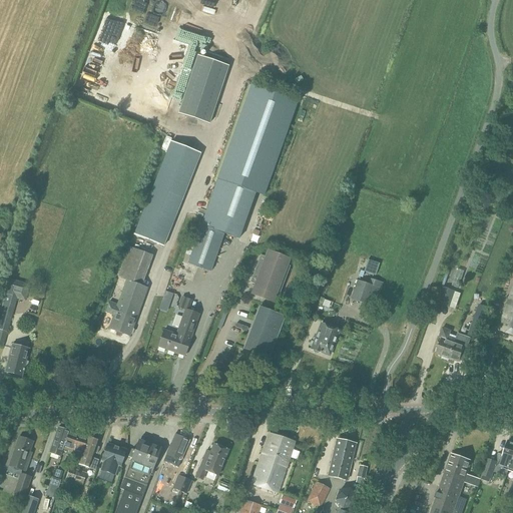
[(209,124),(228,66),(197,56),(178,114),(209,124)]
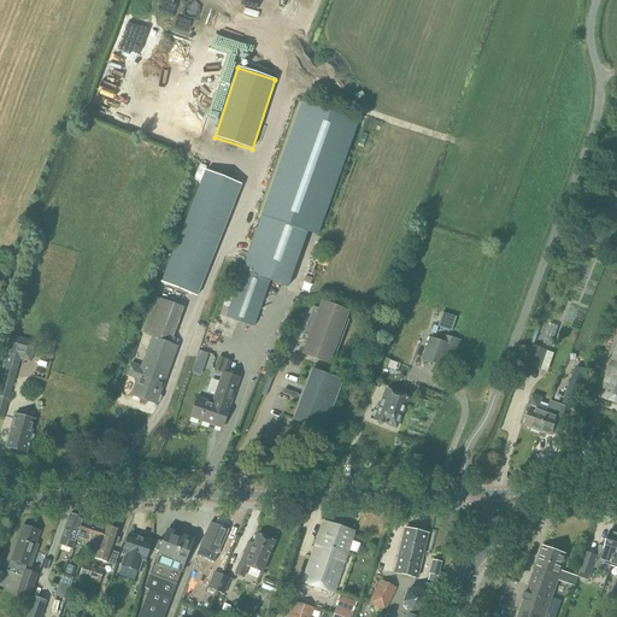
[(223,305),(229,307),(225,317),(253,328),(270,281),(288,288),(307,233),(318,236),(358,122),(301,103),(262,216),(235,288),(229,286),(223,305)]
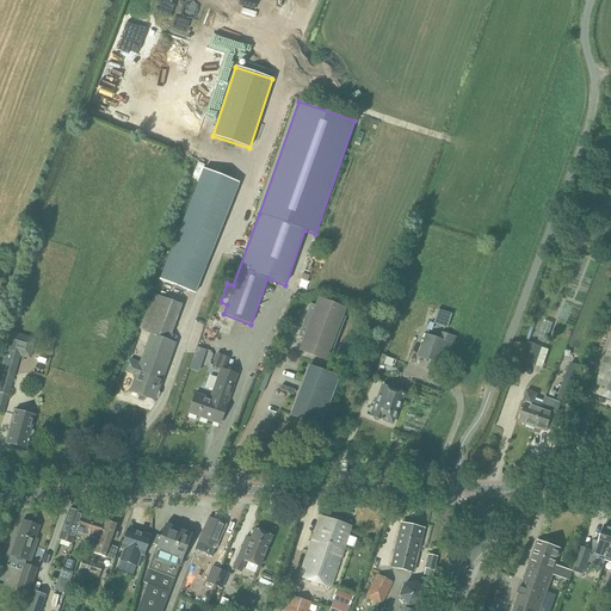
[(203,168),(159,279),(196,294),(240,184),(203,168)]
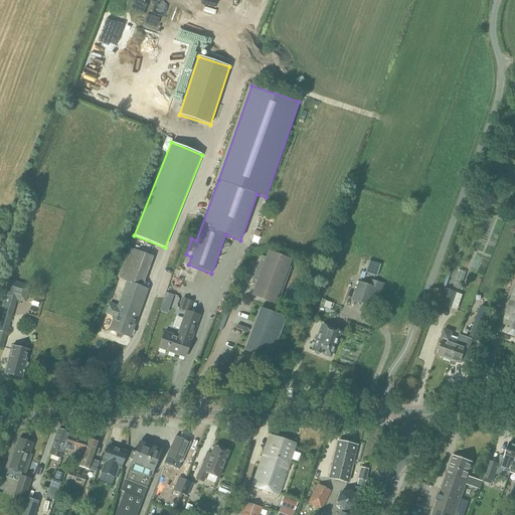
[(106,314),(115,317),(110,330),(131,338),(148,289),(142,287),(153,256),(129,247),(118,279),(126,282),(118,306),(111,303),(111,304),(110,303),(106,314)]
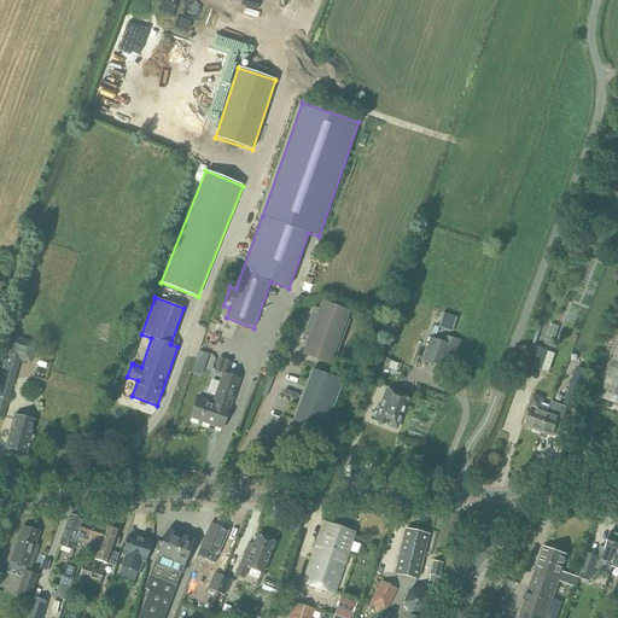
[(347,320),(350,313),(321,302),(319,310),(314,308),(302,340),(307,343),(302,355),(330,366),(331,362),(334,363),(350,321),(347,320)]
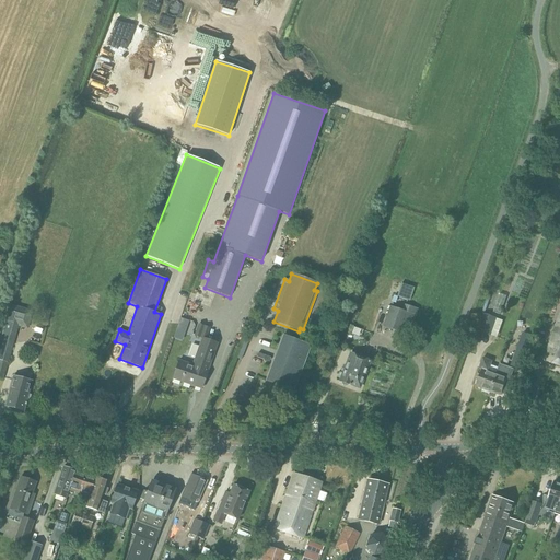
[(410,301),(415,288),(401,283),(397,296),(410,301)]
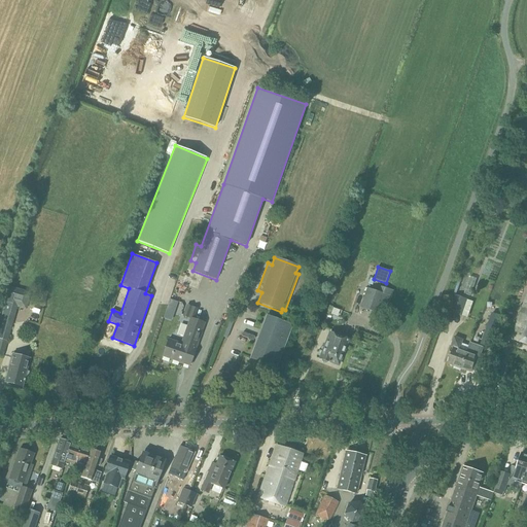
[(0,355),(3,356),(16,306),(25,308),(29,293),(5,287),(0,305),(0,355)]
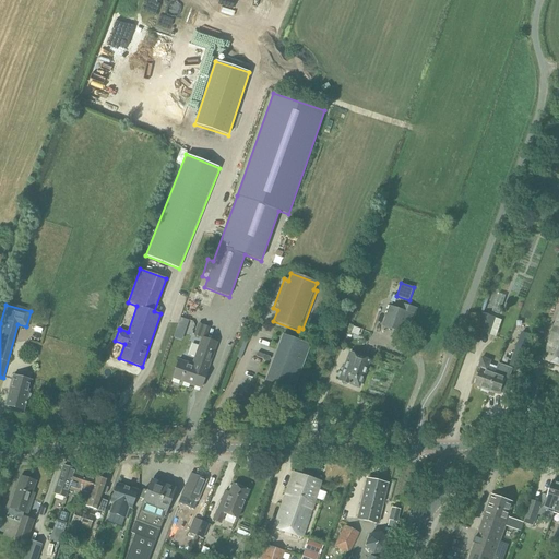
[(402,310),(390,307),(383,326),(407,334),(416,309),(404,305),(402,310)]
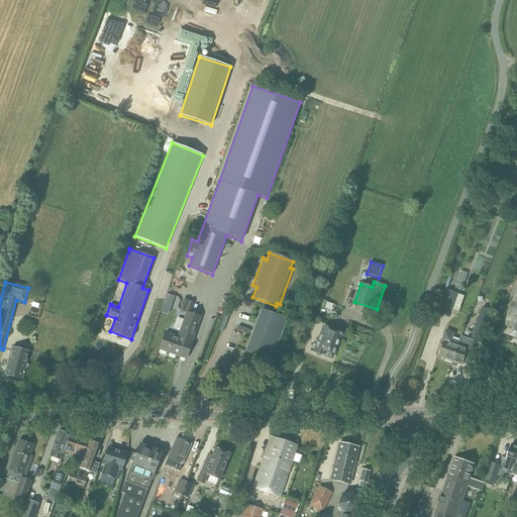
[(446,290),(441,305),(459,311),(464,296),(446,290)]
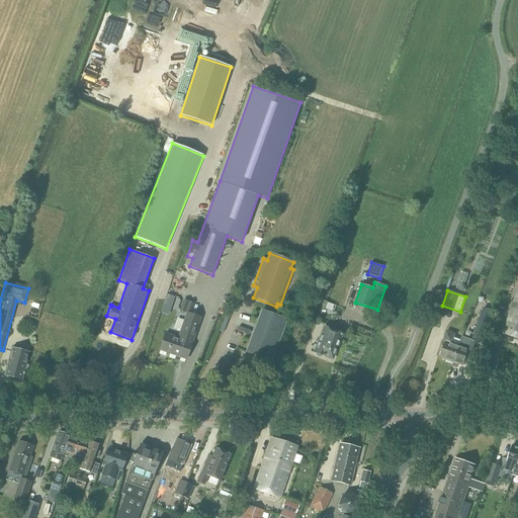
[(517,292),(503,333),(517,338),(517,292)]
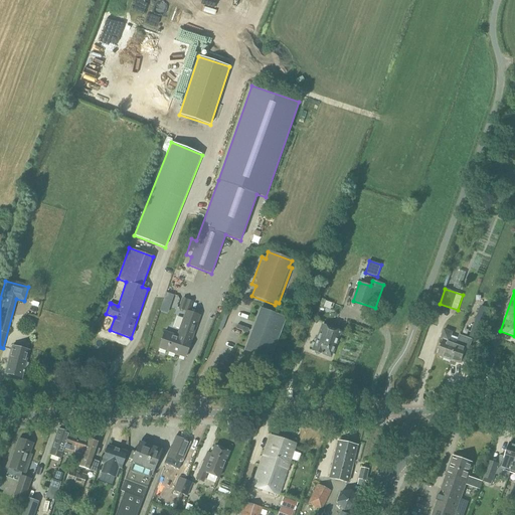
[(165,331),(159,348),(185,357),(191,340),(200,315),(190,312),(193,302),(182,298),(178,309),(185,311),(177,336),(165,331)]
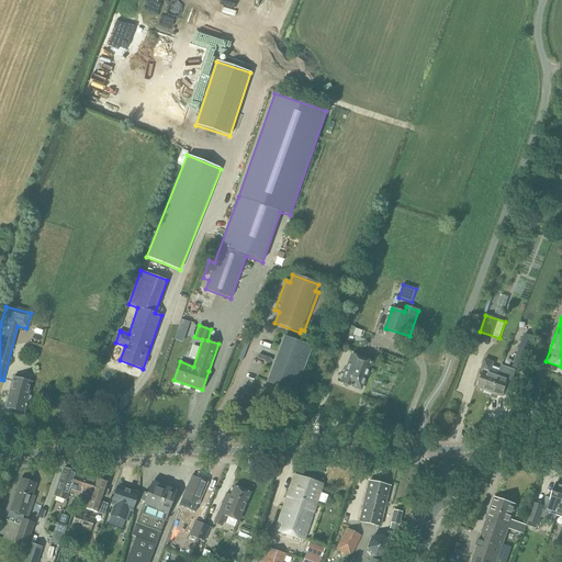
[(517,356),(515,360),(526,364),(528,359),(536,338),(525,334),(517,356)]
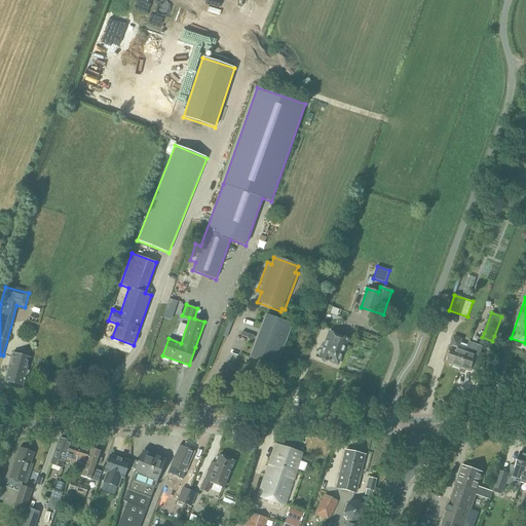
[(276,368),(293,326),(265,315),(260,329),(263,330),(253,357),(264,361),(263,363),(276,368)]
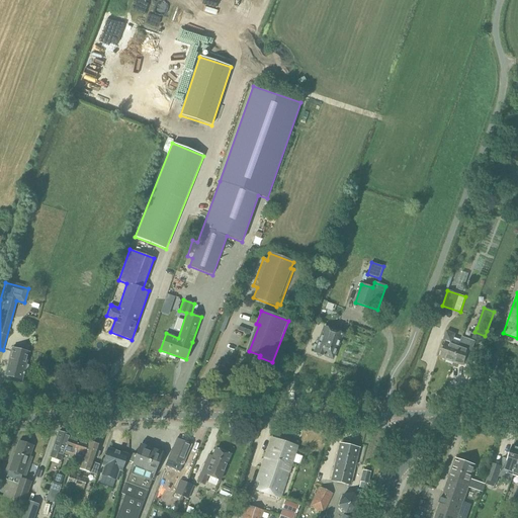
[(315,353),(324,356),(333,359),(342,333),(325,327),(315,353)]
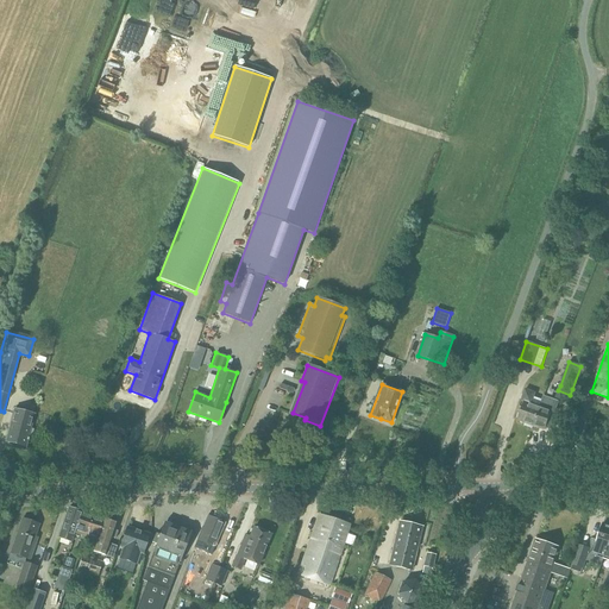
[(534,426),(541,406),(542,400),(534,397),(535,393),(526,389),(521,401),(525,402),(518,420),(534,426)]
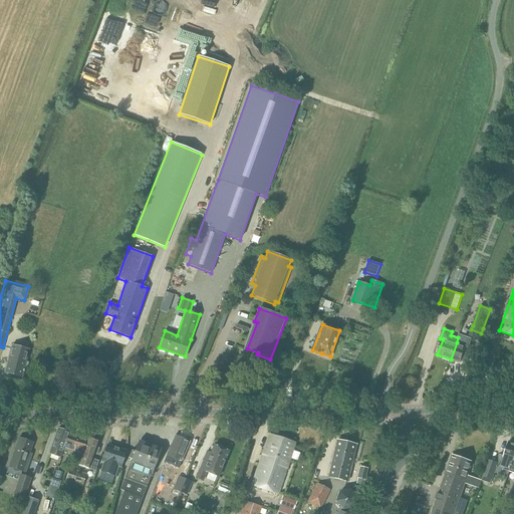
[(457,342),(451,359),(460,363),(461,360),(467,362),(472,346),(470,345),(472,339),(464,336),(459,334),(458,337),(457,342)]
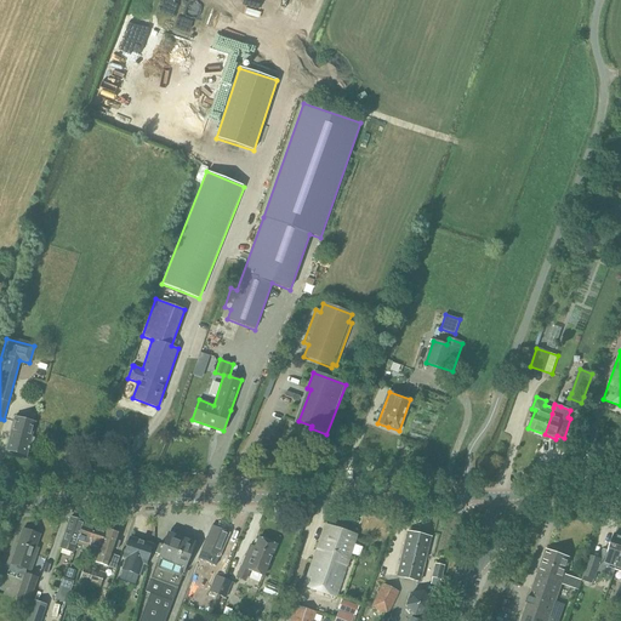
[(35,422),(15,417),(6,450),(27,455),(28,449),(29,449),(29,448),(29,446),(29,445),(33,445),(35,438),(32,437),(35,422)]
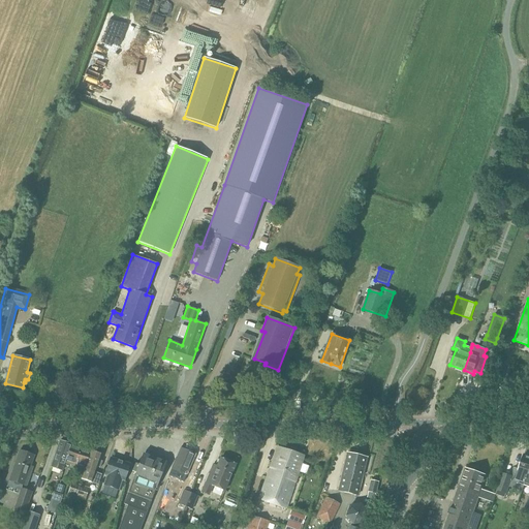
[(71,444),(61,440),(52,467),(62,471),(64,465),(65,463),(71,444)]
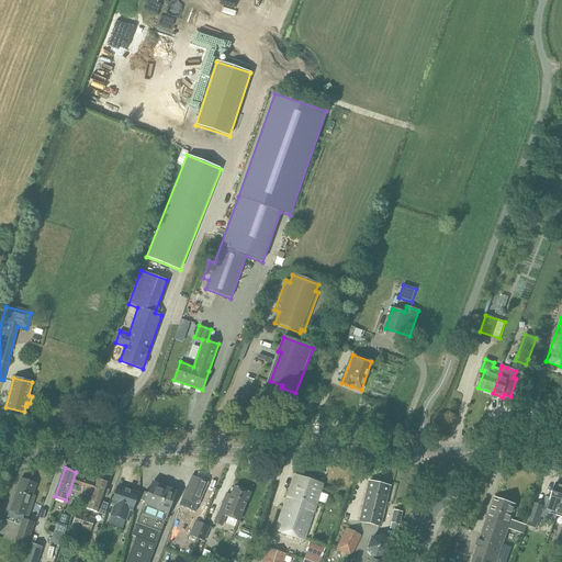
[(76,472),(69,492),(68,494),(72,496),(74,493),(79,495),(87,475),(76,472)]
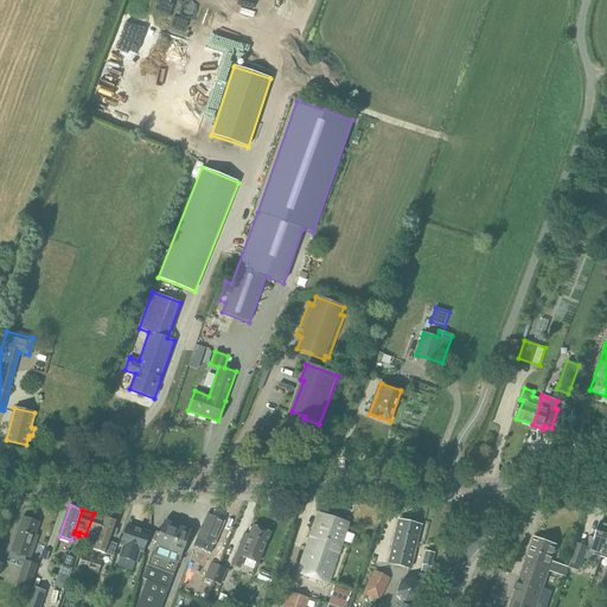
[(85,535),(91,537),(90,542),(96,543),(96,541),(104,518),(94,513),(85,535)]
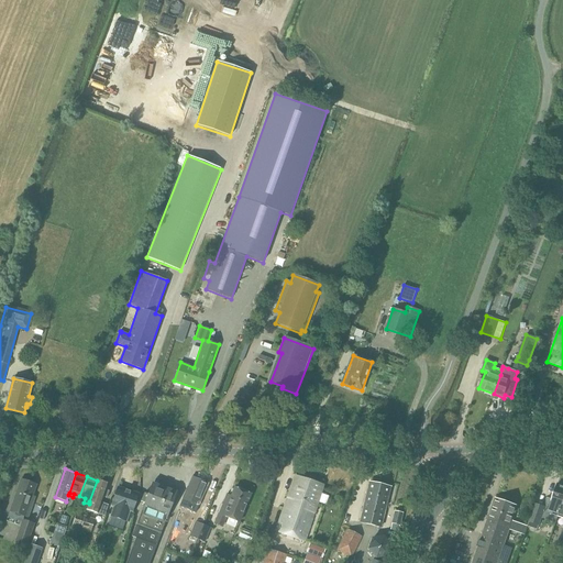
[(305,541),(323,486),(296,476),(276,532),(305,541)]
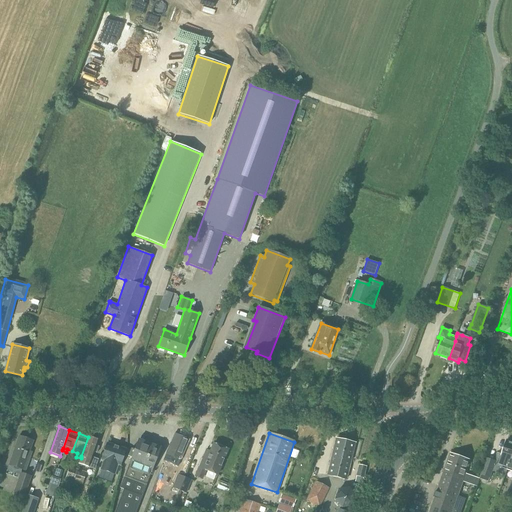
[(175,434),(168,450),(166,453),(181,460),(189,440),(175,434)]
